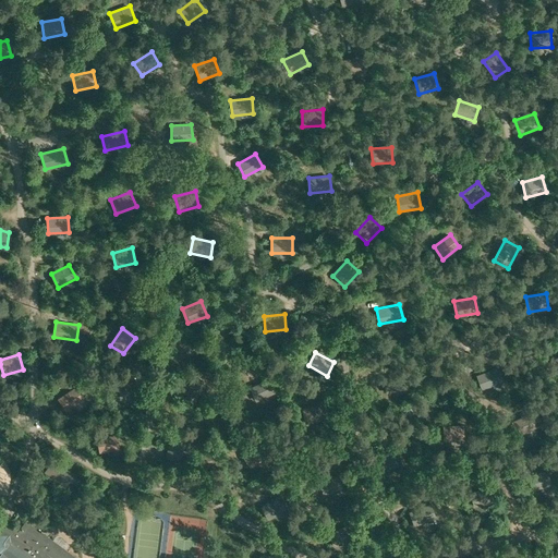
[(504,381),(499,367),(476,375),(482,389),(504,381)]
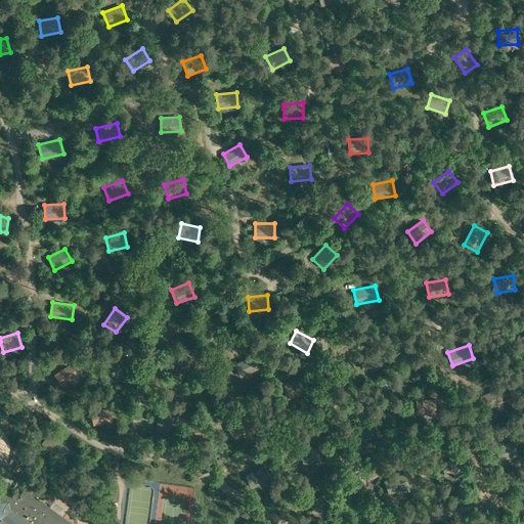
[(182,378),(194,359),(183,351),(170,369),(182,378)]
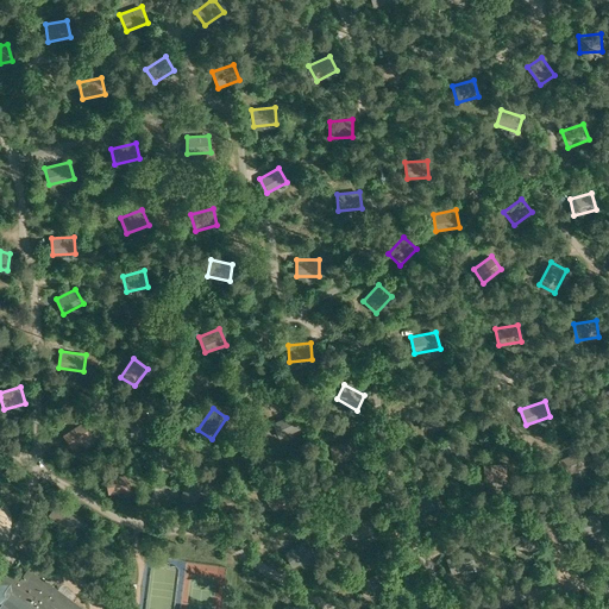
[(440,408),(418,413),(422,428),(444,424),(440,408)]
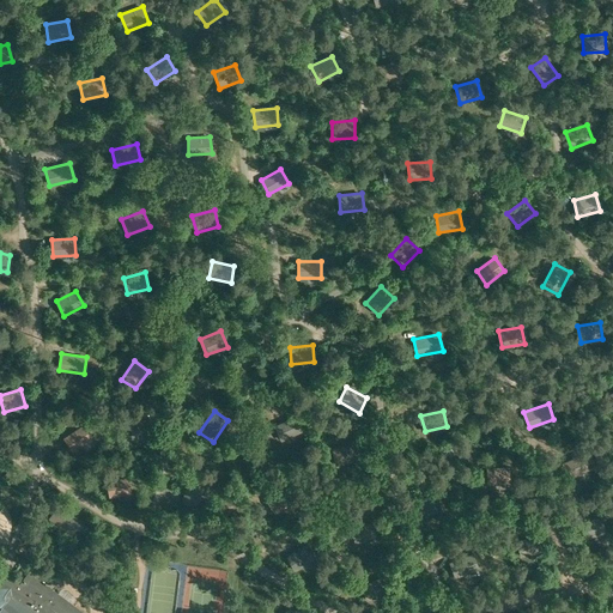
[(302,431),(295,416),(274,425),(281,441),(302,431)]
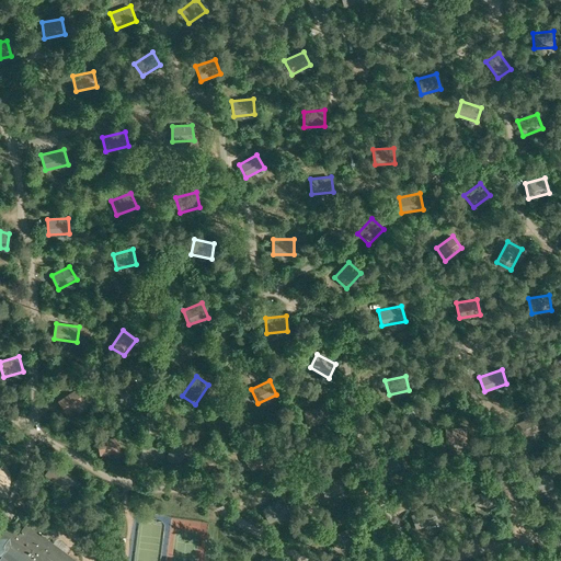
[(140,384),(119,386),(122,401),(142,399),(140,384)]
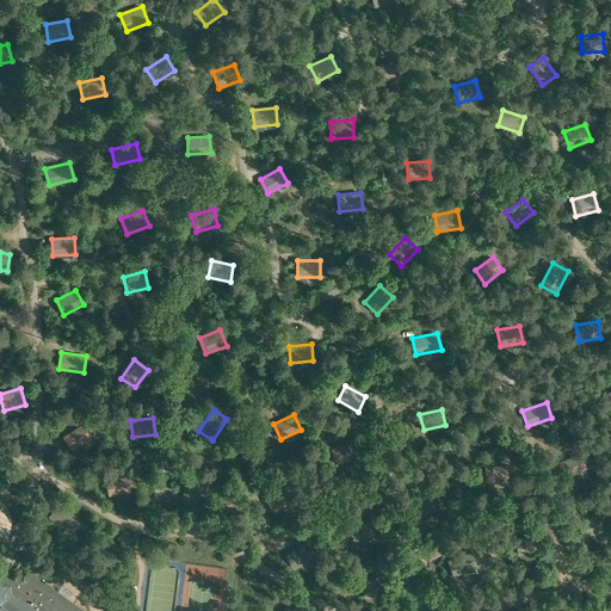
[(82,424),(63,436),(73,450),(92,438),(82,424)]
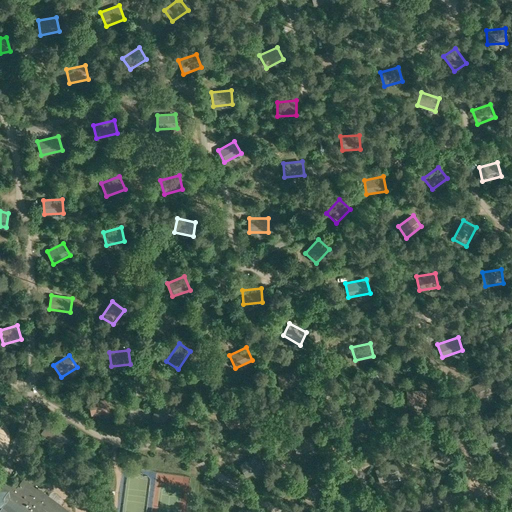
[(278,374),(280,389),(299,385),(296,371),(278,374)]
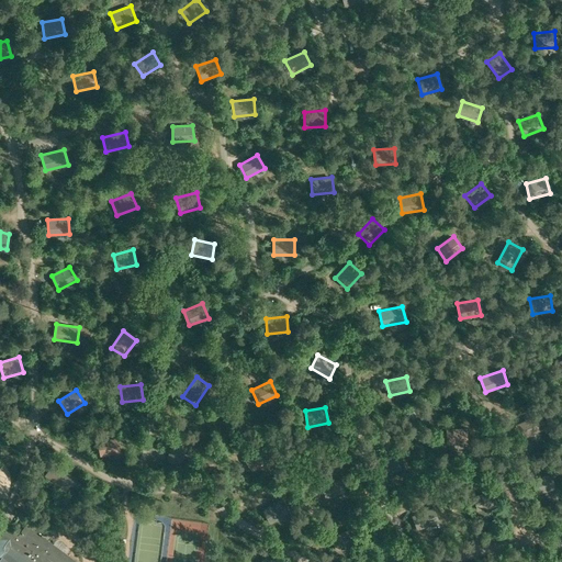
[(535,415),(515,424),(523,438),(541,430),(535,415)]
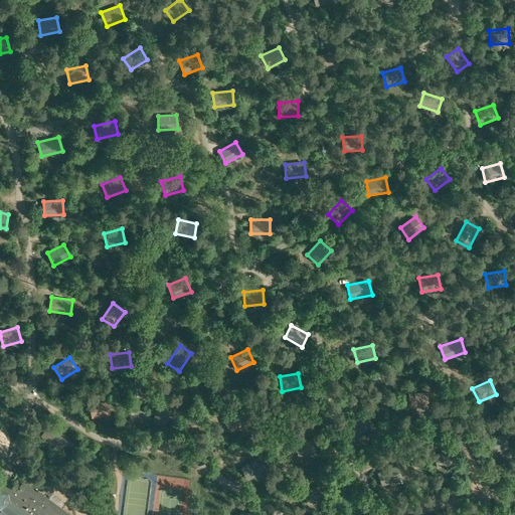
[(409,392),(409,406),(428,406),(428,391),(409,392)]
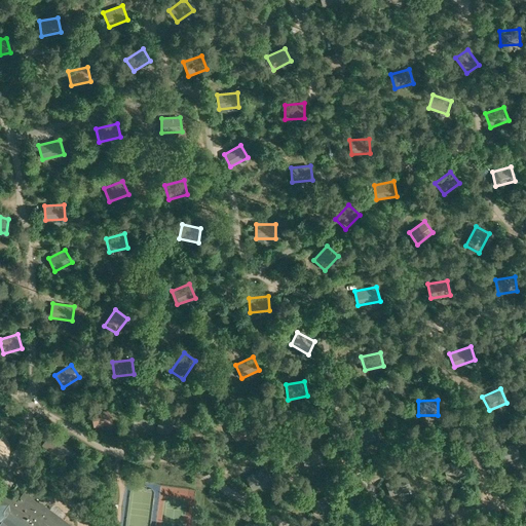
[(7,403),(3,408),(14,415),(19,411),(7,403)]
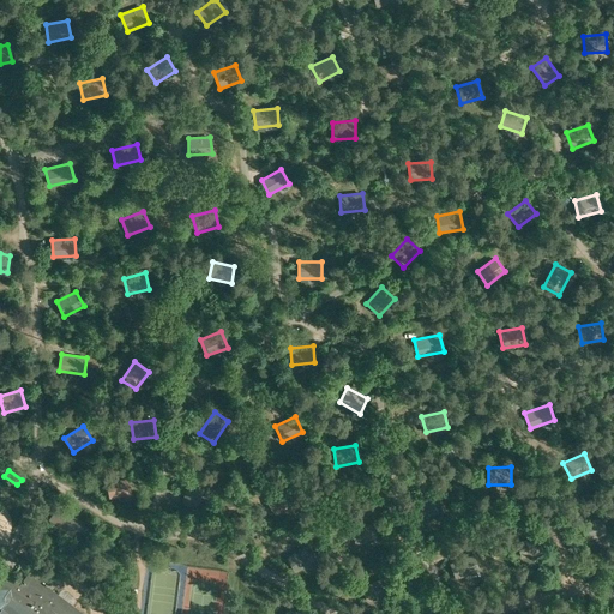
[(107,481),(109,498),(132,494),(130,477),(107,481)]
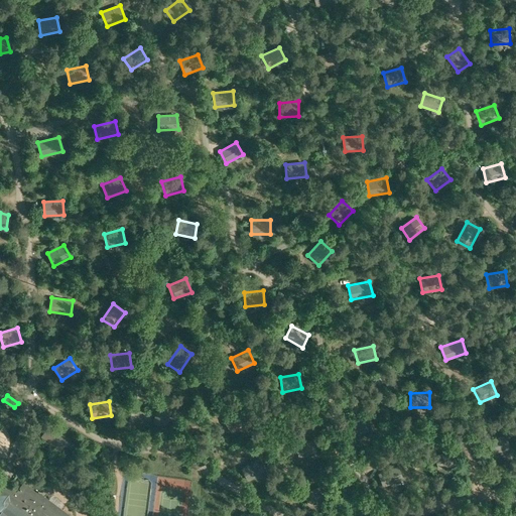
[(172,407),(158,403),(153,422),(167,426),(172,407)]
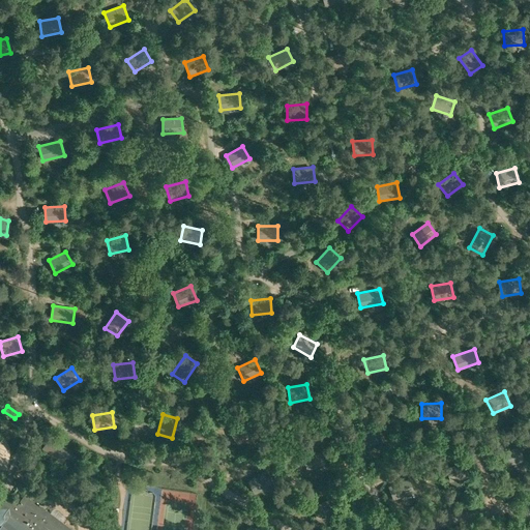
[(246,421),(230,432),(238,444),(255,433),(246,421)]
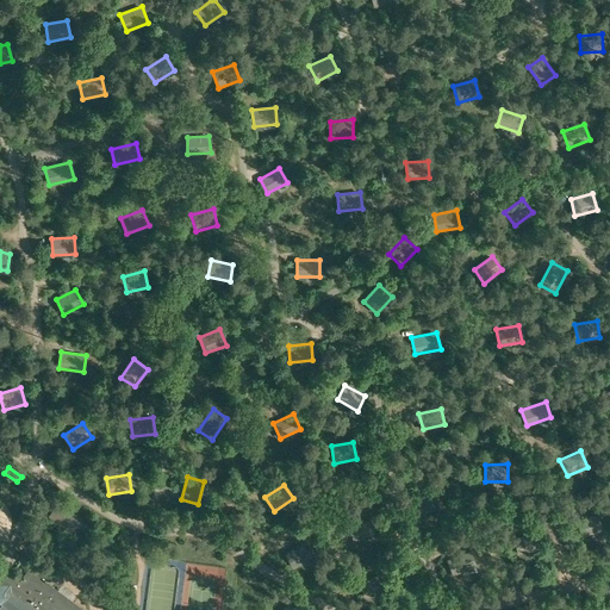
[(435,491),(414,498),(418,514),(440,508),(435,491)]
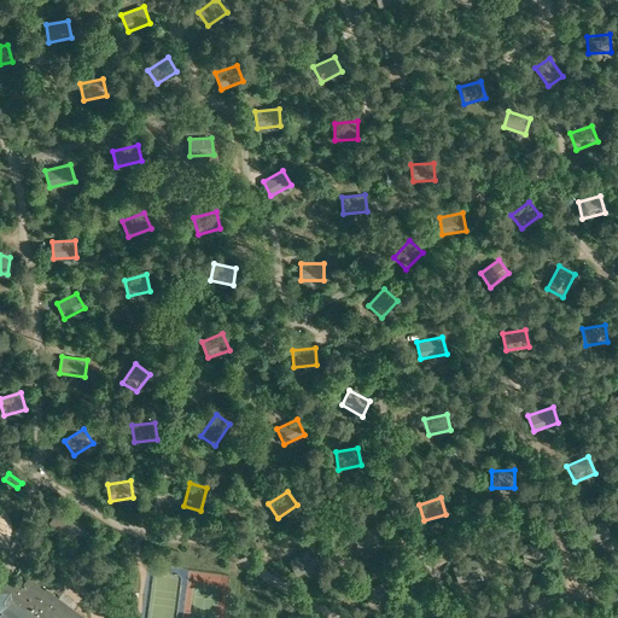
[(50,523),(73,540),(83,525),(59,508),(50,523)]
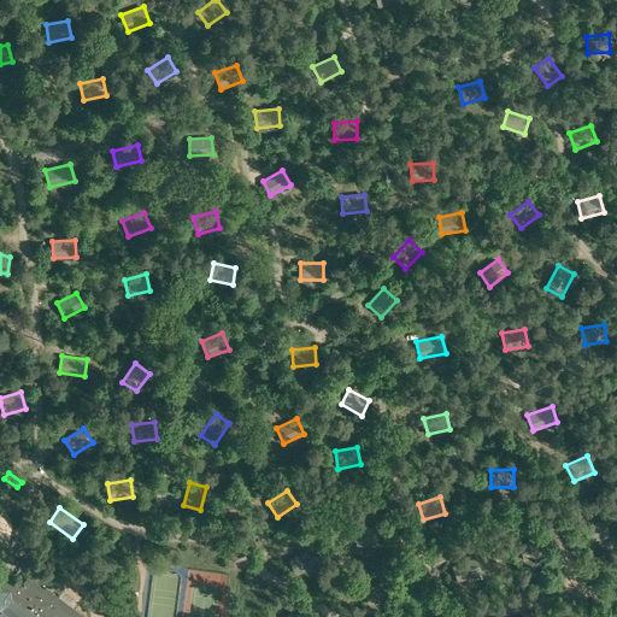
[(606,519),(583,526),(588,542),(610,536),(606,519)]
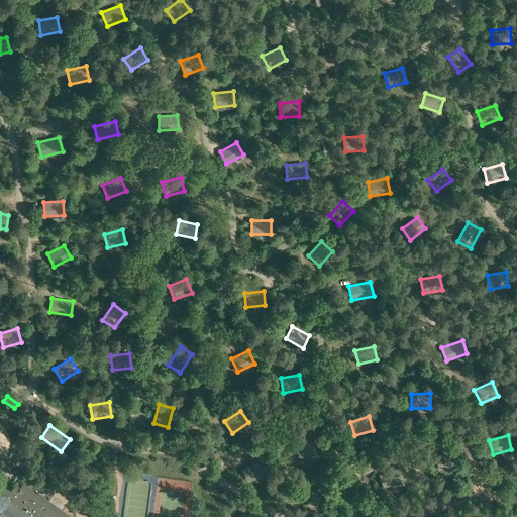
[(297,443),(300,457),(318,453),(315,439),(297,443)]
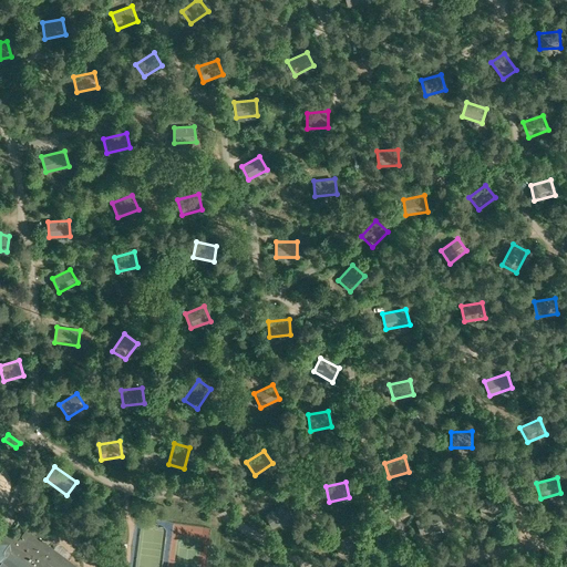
[(478,500),(482,515),(503,509),(497,494),(478,500)]
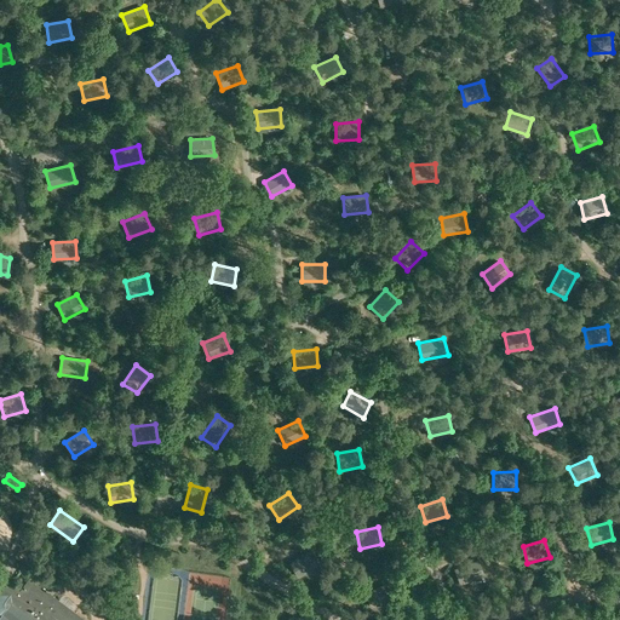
[(290,563),(298,578),(321,564),(313,550),(290,563)]
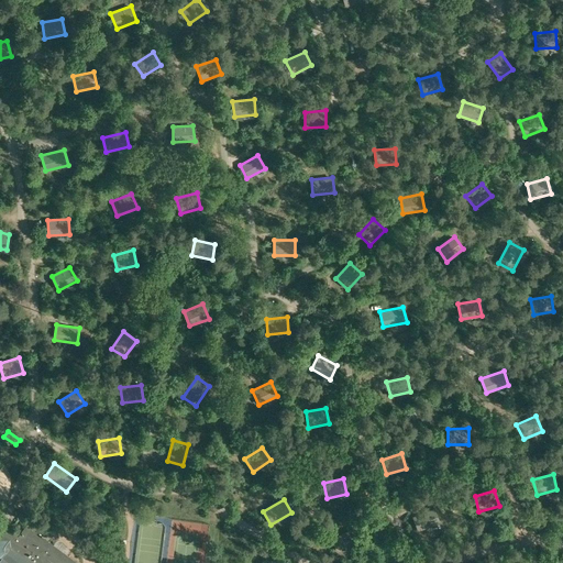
[(435,508),(412,516),(418,530),(441,522),(435,508)]
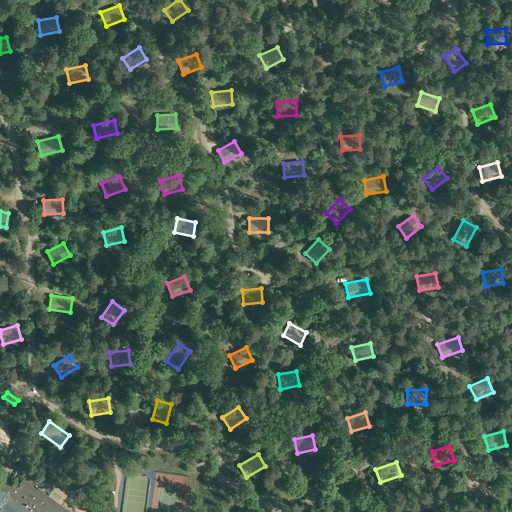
[(72,511),(24,476),(17,486),(7,479),(0,488),(0,507),(1,508),(0,508),(0,511),(72,511)]
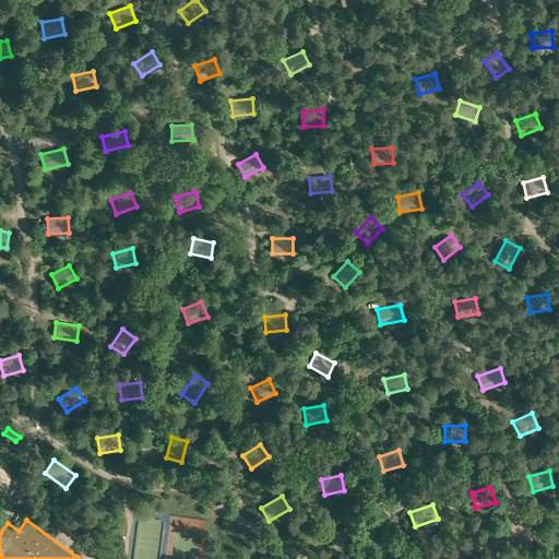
[(355,539),(348,525),(329,534),(335,548),(355,539)]
